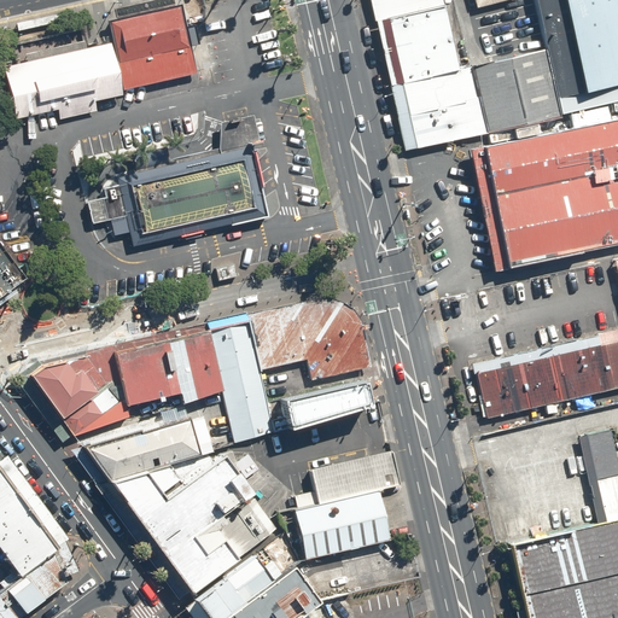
[(379,21),(441,5),(438,0),(368,0),(372,22),(379,21)]
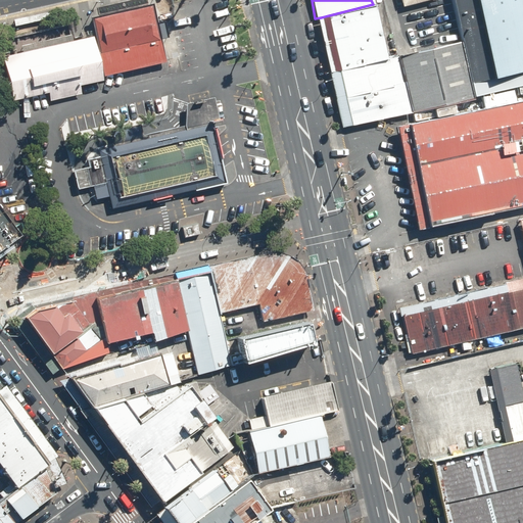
[(447,0),(458,40),(473,98),(522,85),(522,15),(519,0),(447,0)]
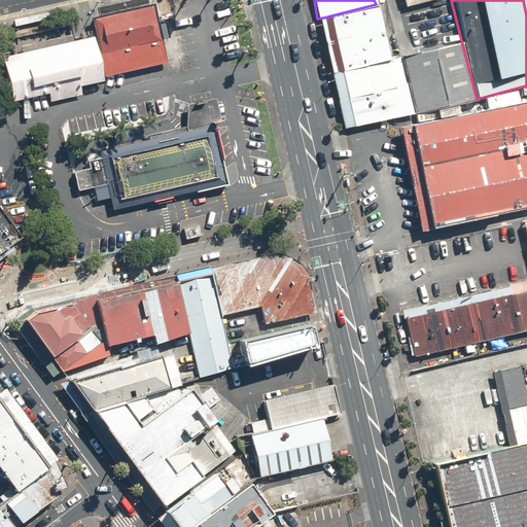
[(323,18),(338,71),(389,58),(376,4),(323,18)]
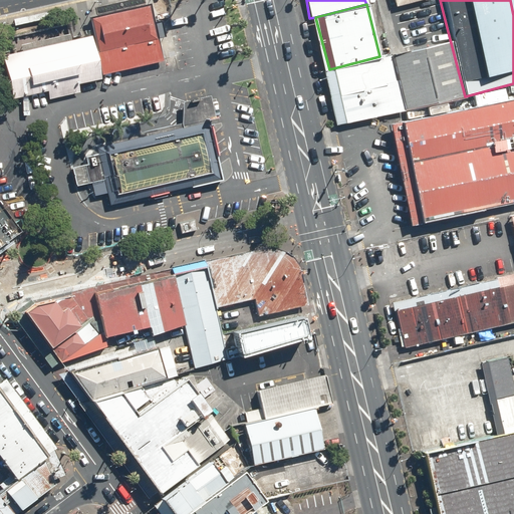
[(162,60),(149,7),(88,22),(101,75),(162,60)]
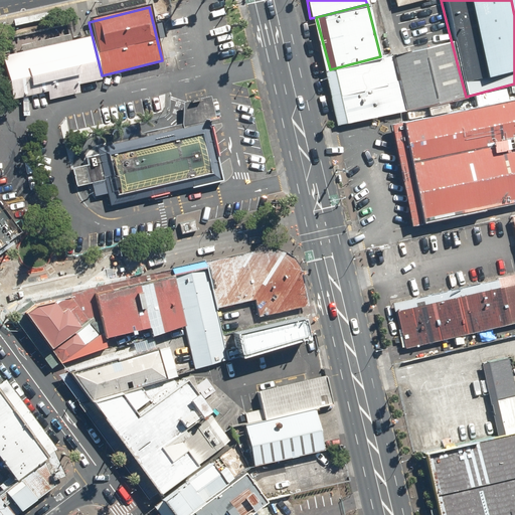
[(48,11),(12,19),(13,26),(50,18),(48,11)]
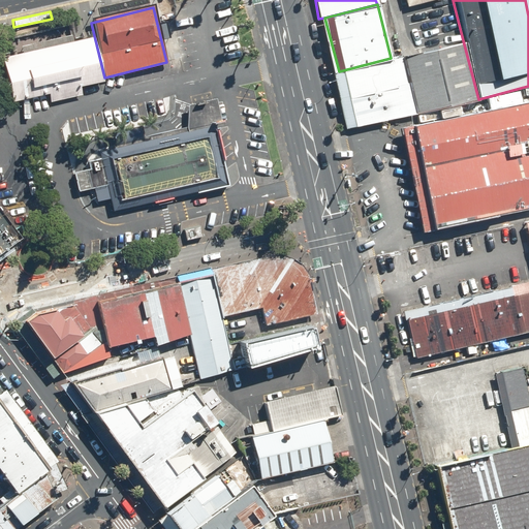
[(103,80),(92,37),(0,60),(0,67),(9,103),(103,80)]
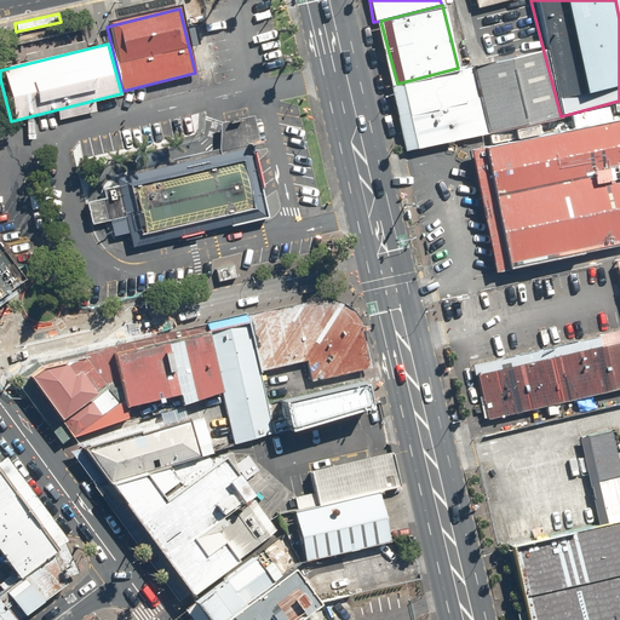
[(543,47),(469,65),(486,135),(561,116),(543,47)]
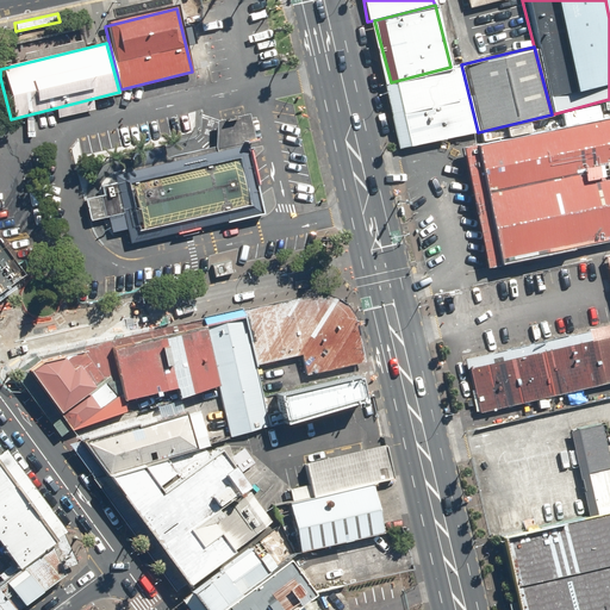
[(478,132),(461,64),(450,67),(391,82),(408,145),(478,132)]
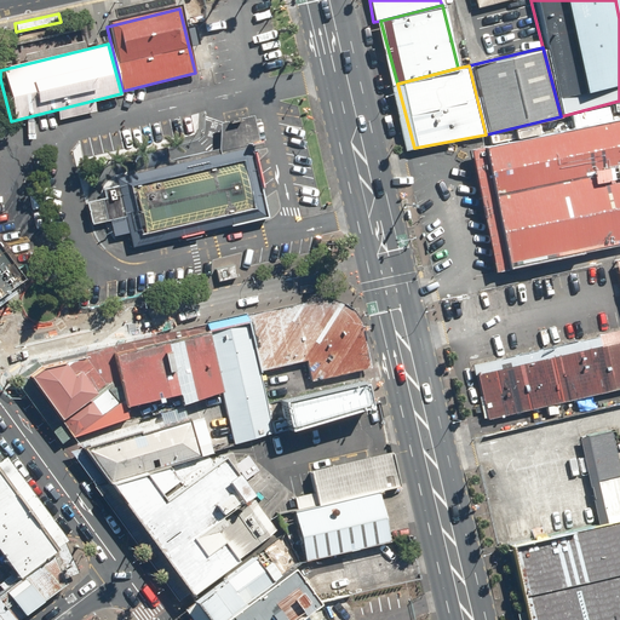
[(504,269),(619,242),(619,118),(477,149),(504,269)]
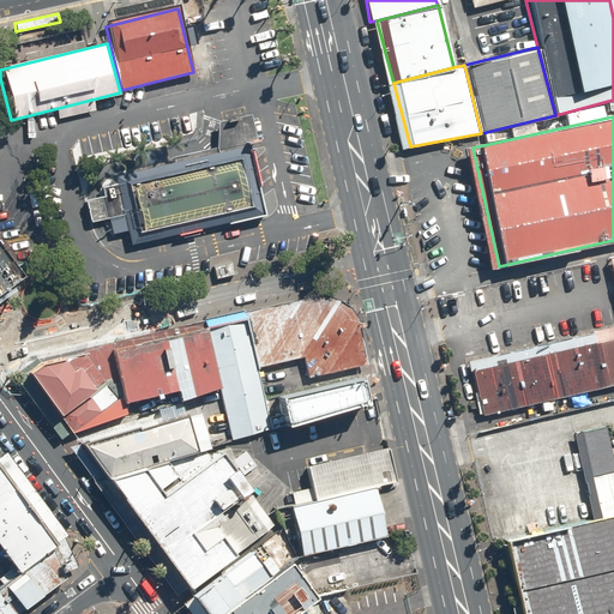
[(264,214),(247,144),(116,178),(133,246),(264,214)]
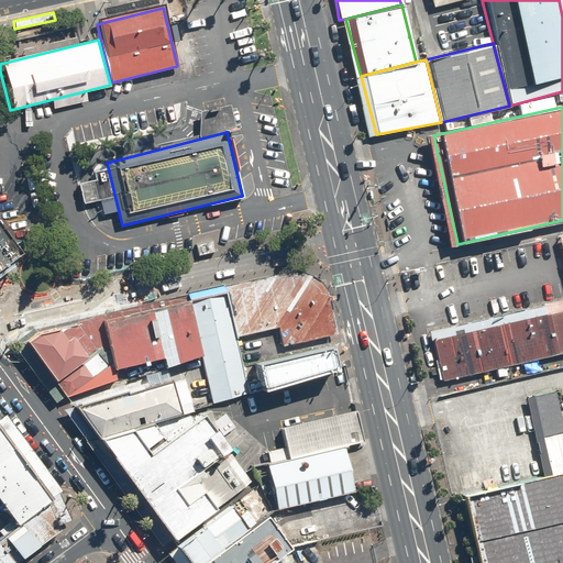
[(0,268),(21,253),(0,223),(0,268)]
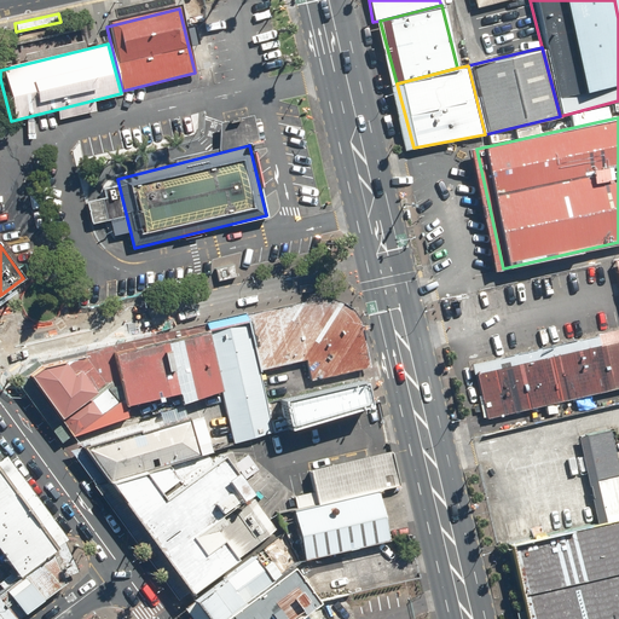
[(323,296),(244,316),(259,371),(305,359),(310,381),(369,366),(353,314),(323,296)]
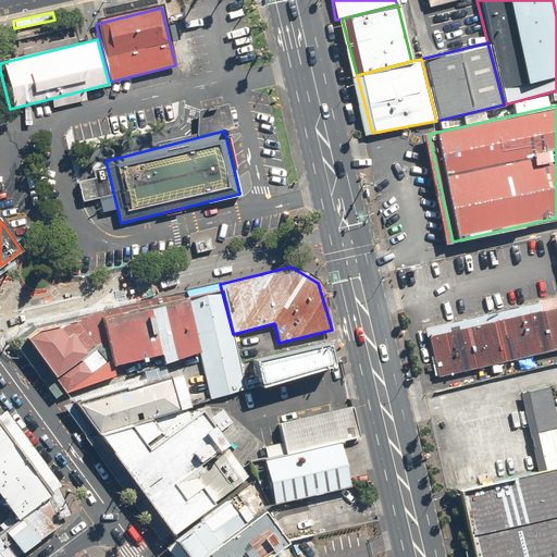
[(233,334),(220,284),(184,293),(199,353),(210,396),(246,387),(233,334)]
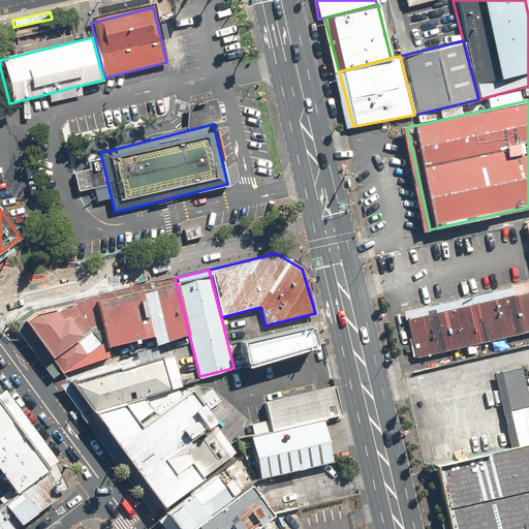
[(188,335),(174,278),(95,299),(107,346),(151,335),(153,344),(188,335)]
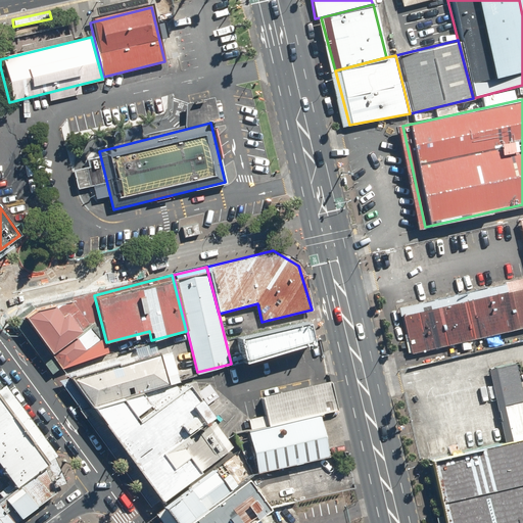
[(408,354),(522,327),(522,279),(396,308),(408,354)]
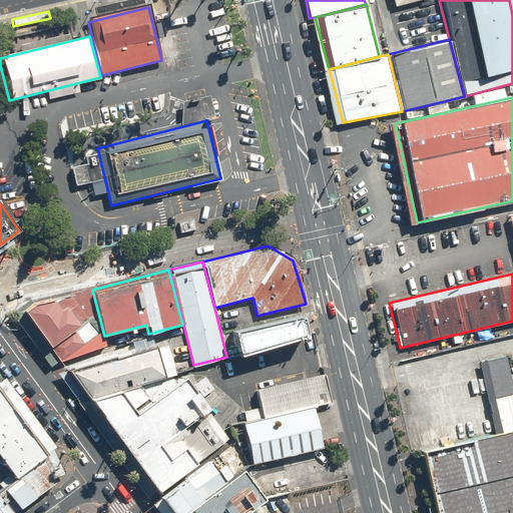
[(20,311),(46,348),(88,318),(67,294),(32,304),(20,311)]
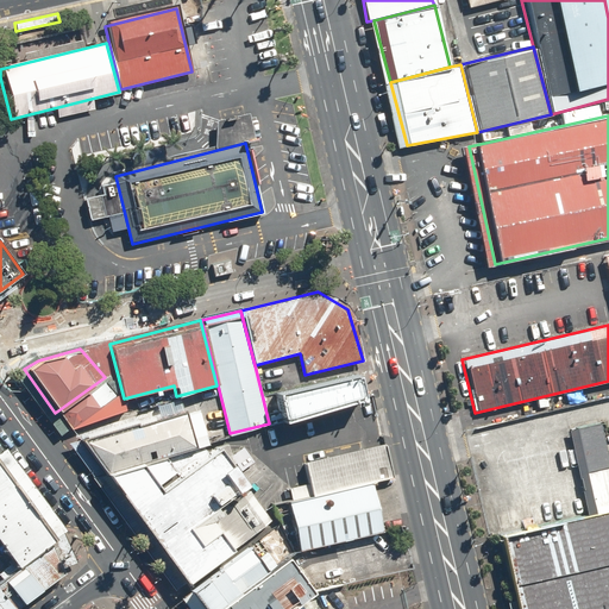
[(353,372),(270,394),(277,421),(360,400),(353,372)]
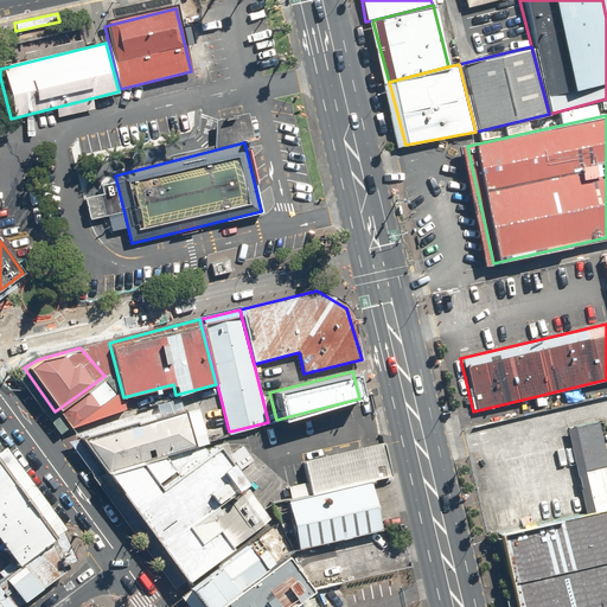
[(57,410),(70,428),(126,409),(120,397),(116,388),(106,382),(97,385),(57,410)]
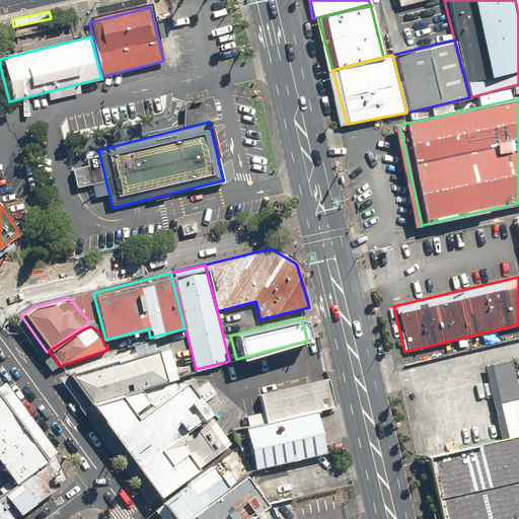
[(66,375),(86,403),(118,394),(173,379),(164,347),(66,375)]
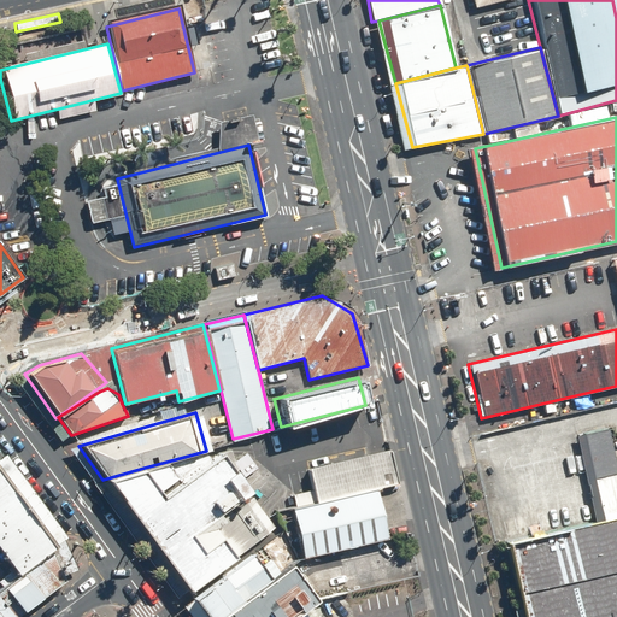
[(574,435),(594,521),(616,515),(616,465),(615,465),(606,428),(574,435)]
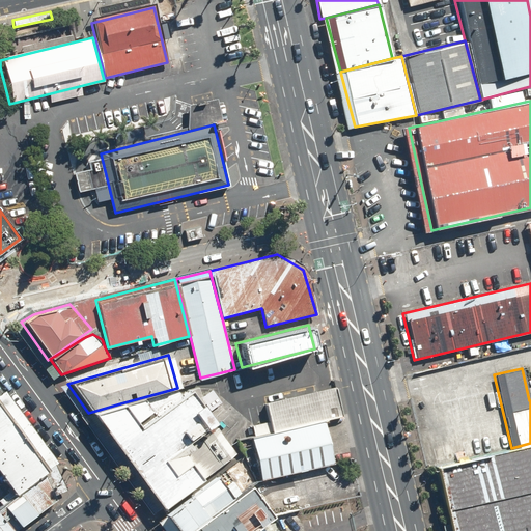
[(264,402),(272,431),(340,415),(333,386),(264,402)]
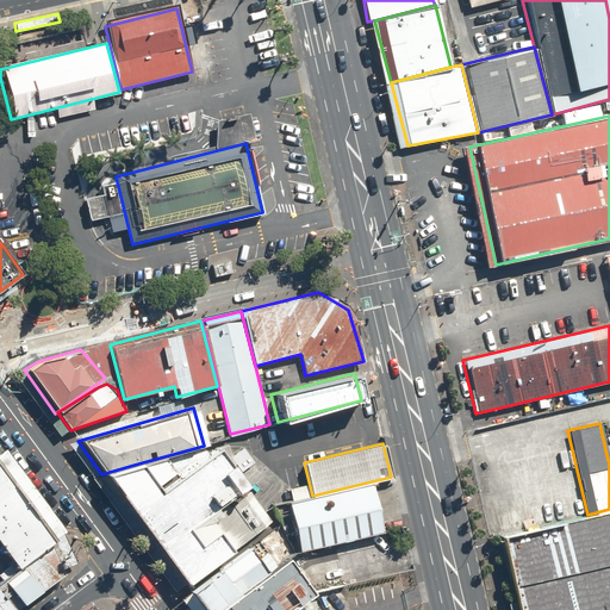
[(167,566),(181,585),(271,520),(250,491),(240,498),(236,492),(243,486),(213,449),(160,491),(138,464),(101,474),(167,566)]
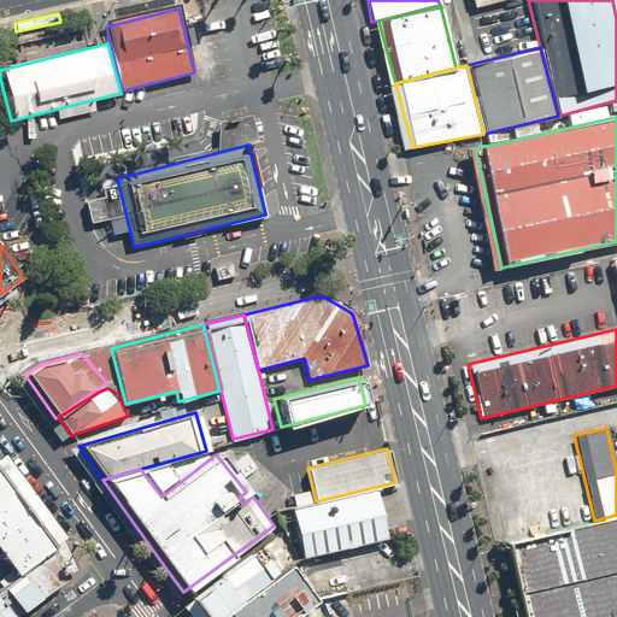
[(0,554),(16,576),(56,547),(0,474),(0,554)]
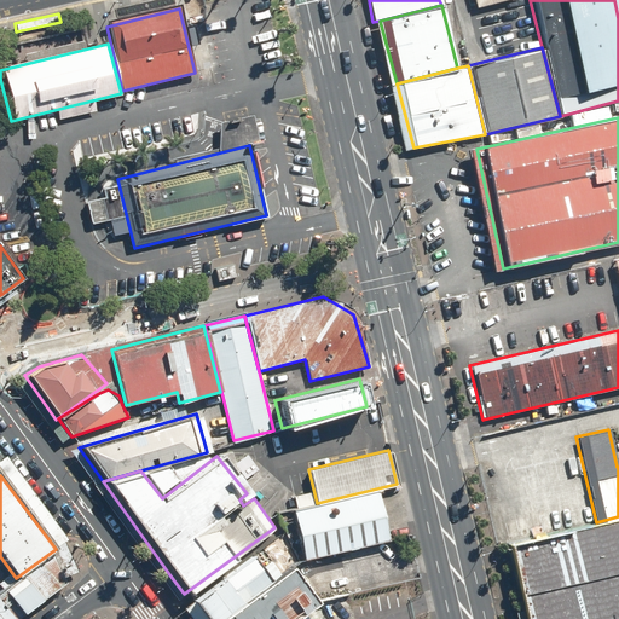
[(376,491),(290,512),(302,561),(388,541),(376,491)]
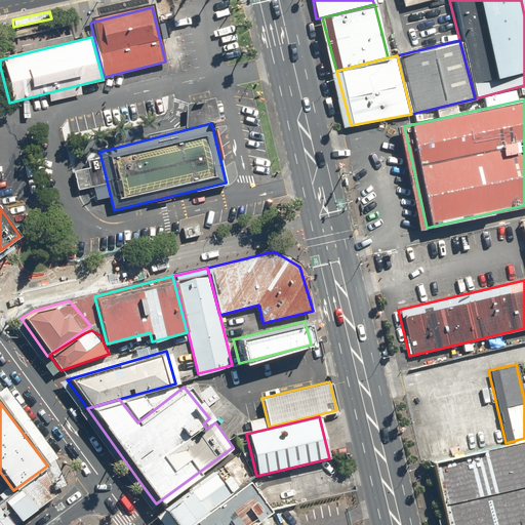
[(524,524),(524,440),(433,461),(447,524),(524,524)]
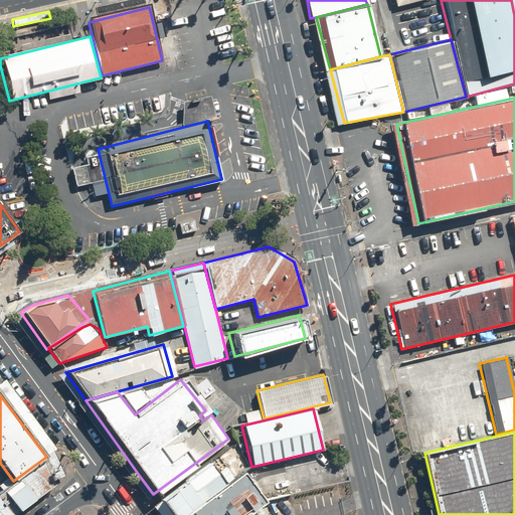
[(0,514),(9,514),(54,482),(46,457),(13,481),(0,490),(0,514)]
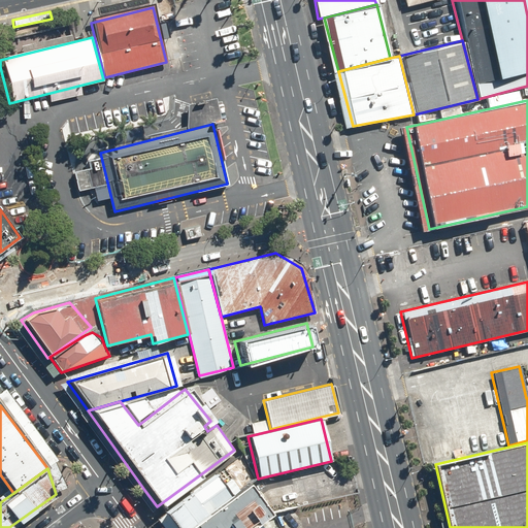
[(163,515),(172,527),(187,527),(231,495),(216,474),(163,515)]
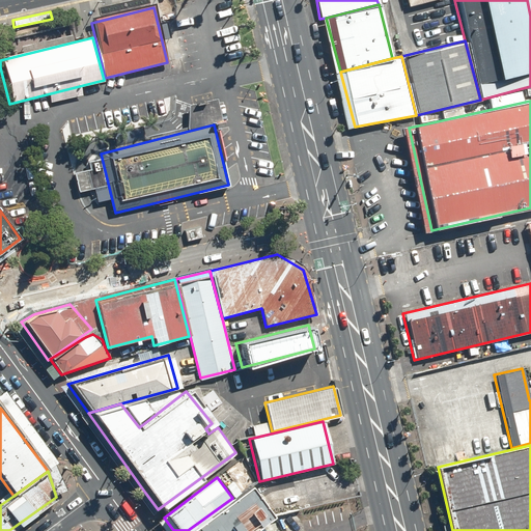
[(188,530),(251,530),(271,516),(248,486),(232,498),(188,530)]
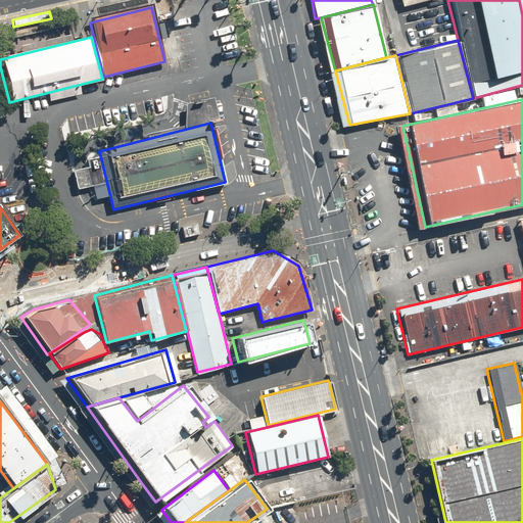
[(274,522),(267,513),(252,522),(274,522)]
